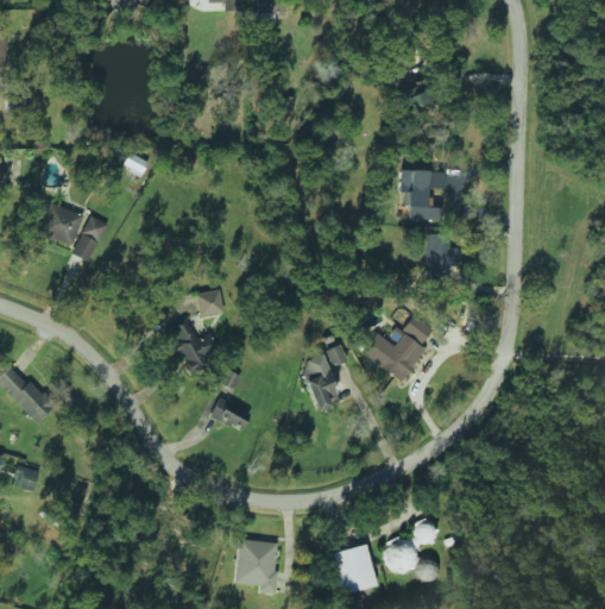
[(243,10),(243,0),(209,0),(209,2),(226,2),(226,10),(243,10)]
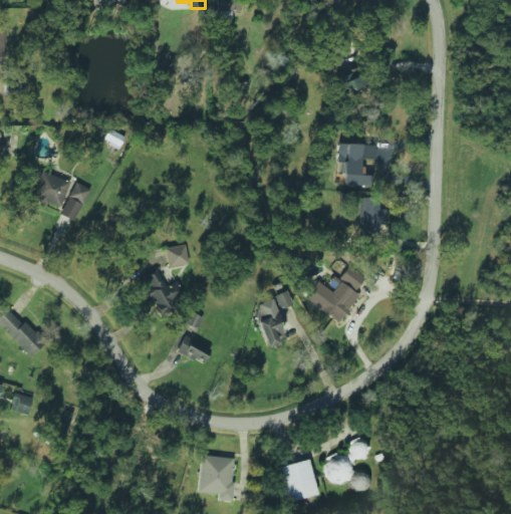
[(366,88),(357,69),(338,79),(347,97),(366,88)]
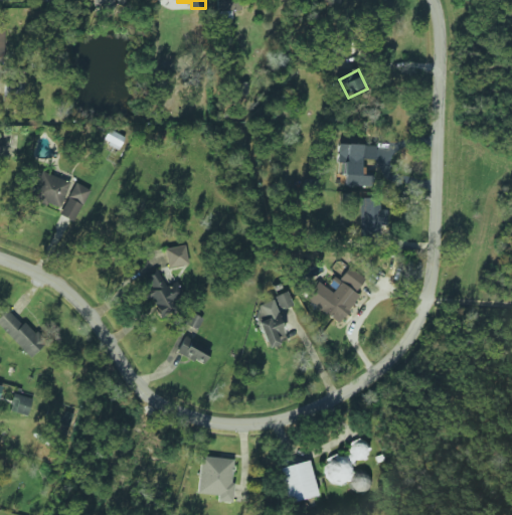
[(376,145),(340,144),(340,163),(346,163),(346,185),(374,186),(374,175),(364,175),(365,159),(376,159),(376,145)]
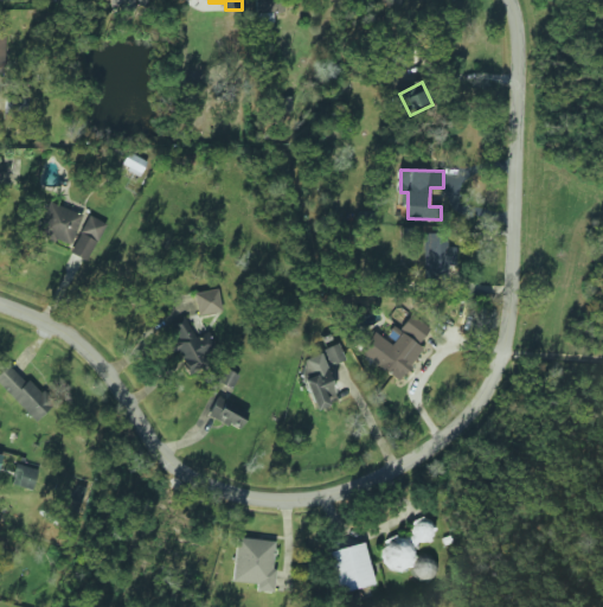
[(74,246),(85,213),(50,200),(38,232),(74,246)]
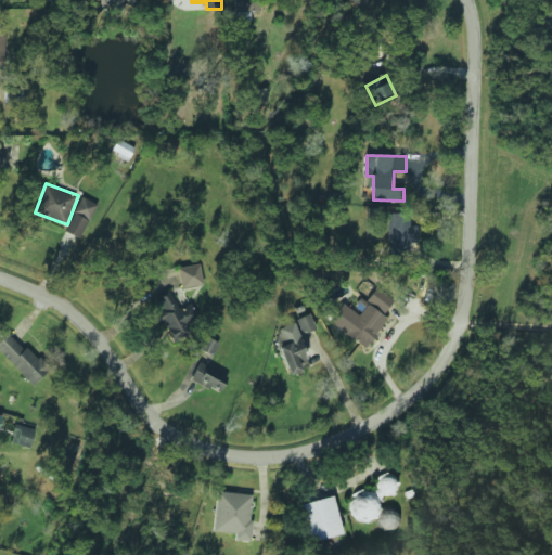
[(84,239),(99,203),(82,196),(67,232),(84,239)]
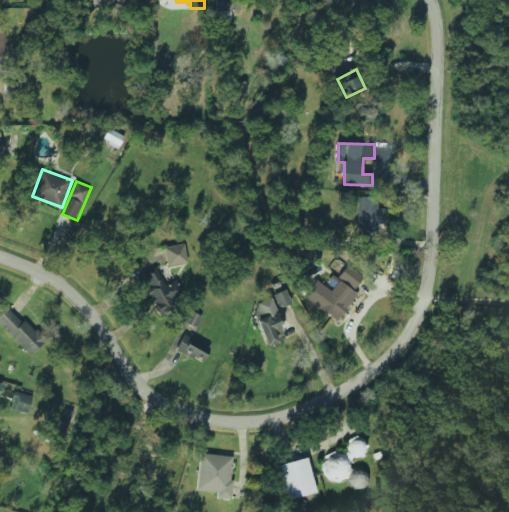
[(170,267),(190,262),(186,243),(166,247),(170,267)]
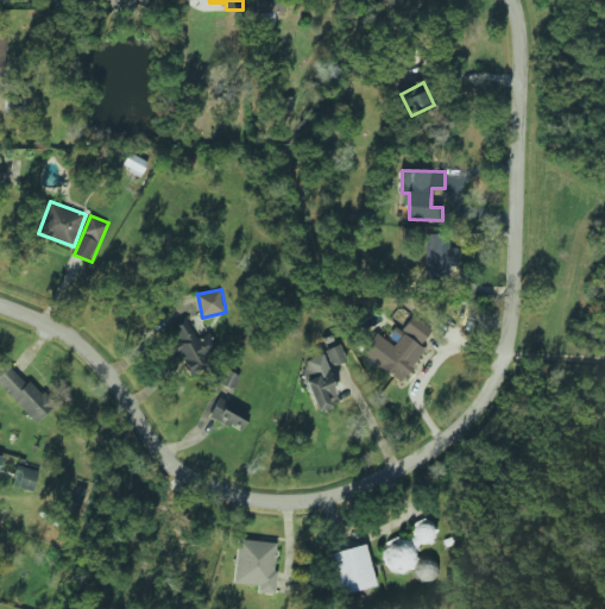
[(405,382),(426,349),(422,346),(434,328),(414,315),(402,334),(403,334),(396,345),(377,333),(364,356),(405,382)]
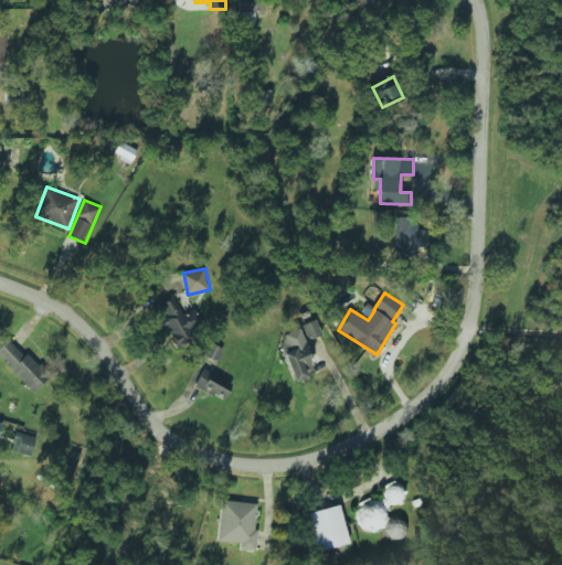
[(180,296),(154,310),(176,348),(201,333),(180,296)]
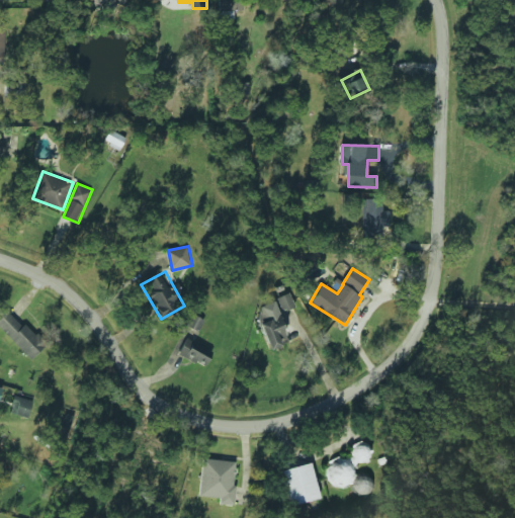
[(269,349),(289,342),(280,314),(296,308),(292,294),(256,307),(269,349)]
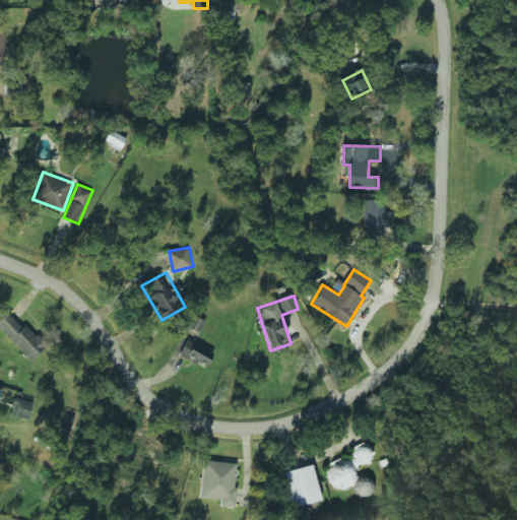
[(9,311),(0,321),(0,329),(34,361),(47,346),(9,311)]
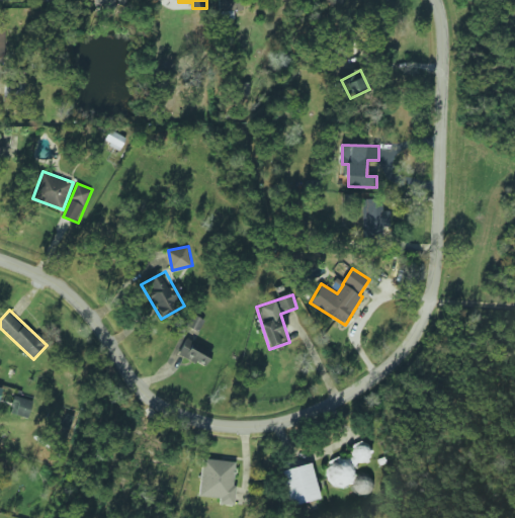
[(213,351),(195,344),(200,334),(188,329),(178,354),(207,366),(213,351)]
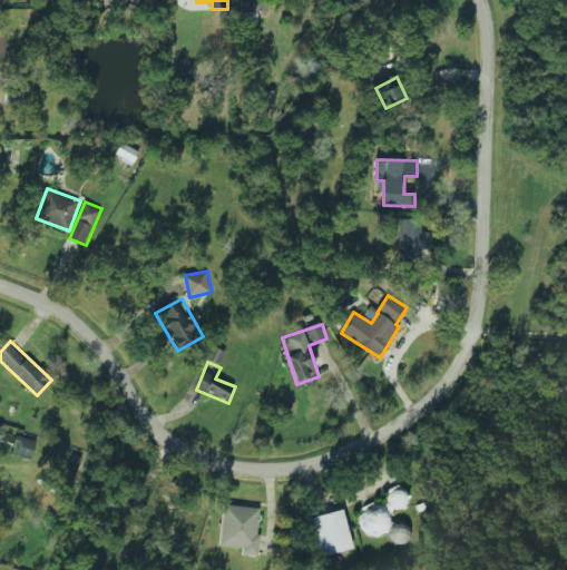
[(388,532),(392,543),(403,539),(402,537),(398,538),(384,502),(359,512),(369,539),(388,532)]
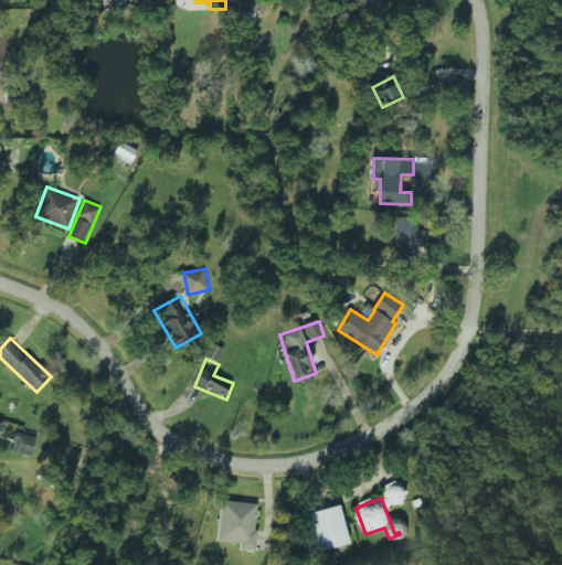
[(257,551),(260,531),(256,531),(258,503),(223,500),(220,542),(242,543),(242,550),(257,551)]
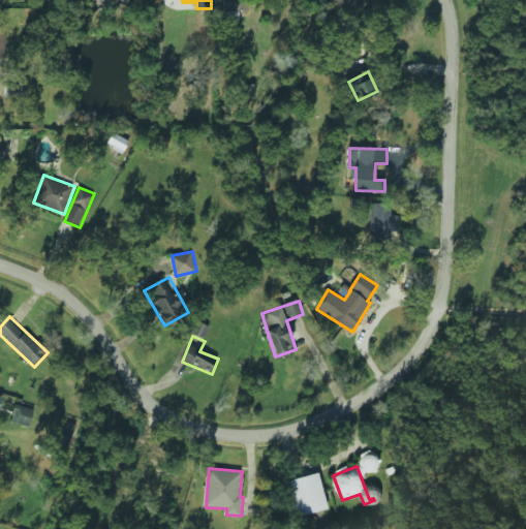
[(329,509),(318,472),(288,480),(299,518),(329,509)]
